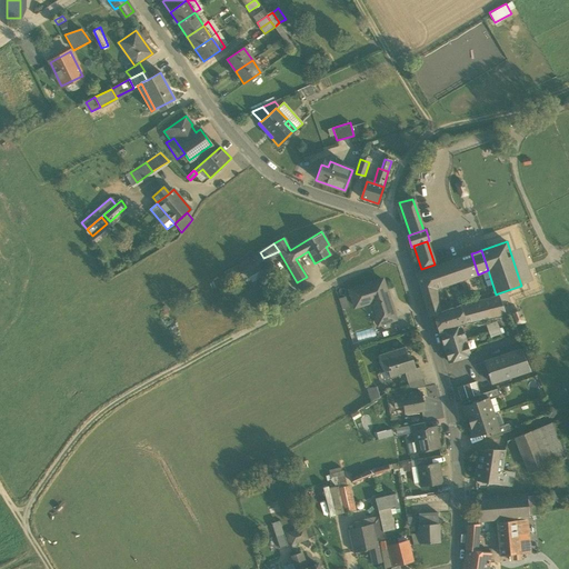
[(280,253),(279,251),(263,258),(257,262),(259,266),(280,253)]
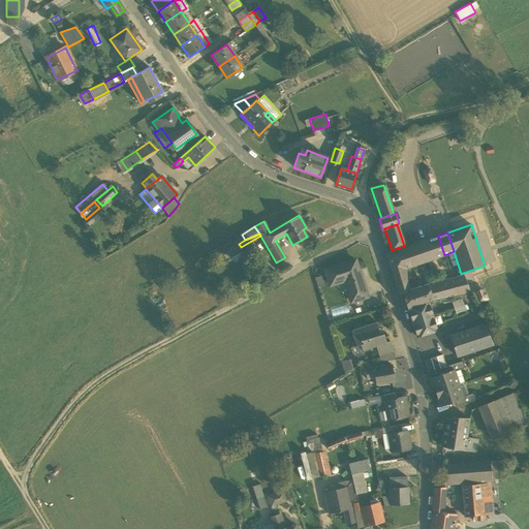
[(239,244),(245,240),(242,235),(235,239),(236,240),(239,244)]
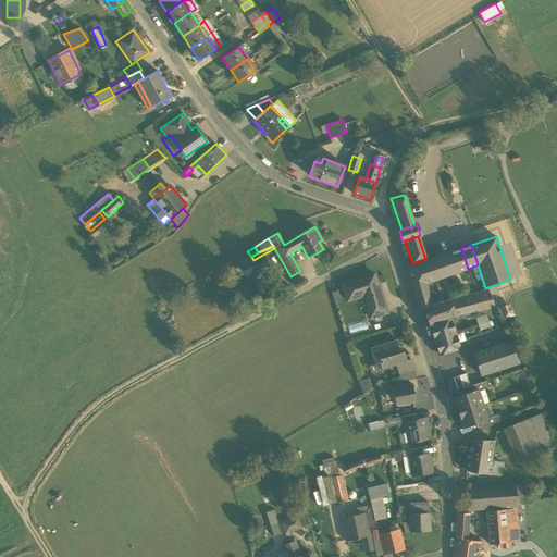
[(408,267),(412,282),(425,279),(426,283),(468,269),(461,248),(408,267)]
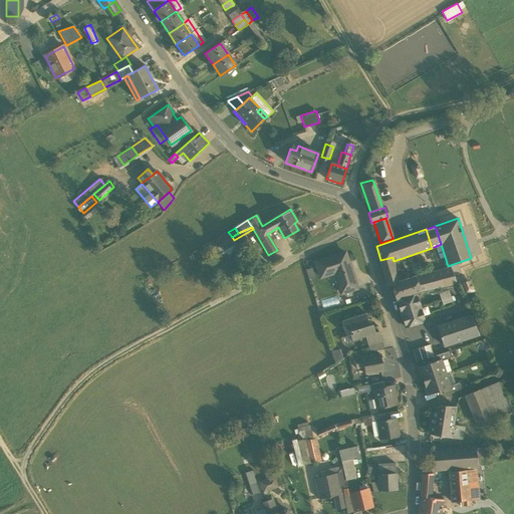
[(235,242),(234,240),(232,237),(229,233),(212,243),(217,252),(235,242)]
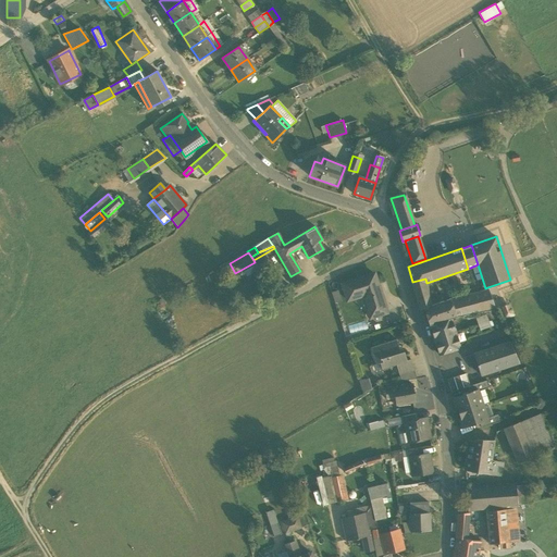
[(361,292),(368,310),(384,305),(374,274),(343,284),(346,296),(361,292)]
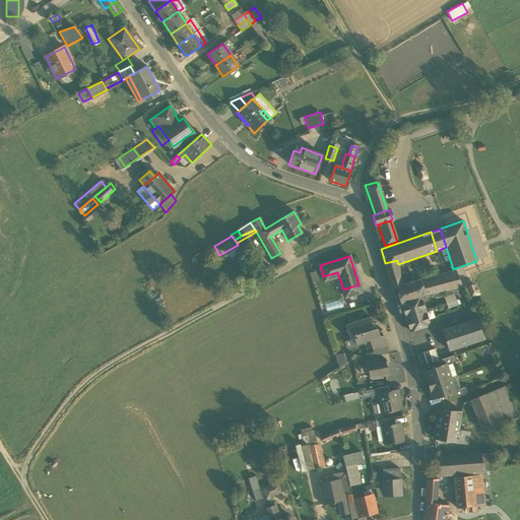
[(399,278),(398,264),(397,260),(385,263),(390,281),(399,278)]
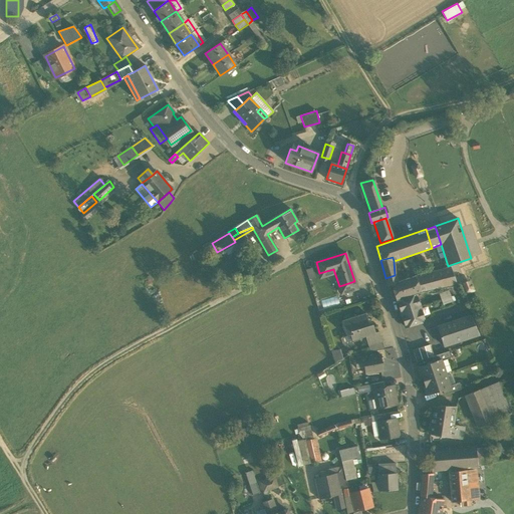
[(313,267),(306,269),(308,278),(315,277),(313,267)]
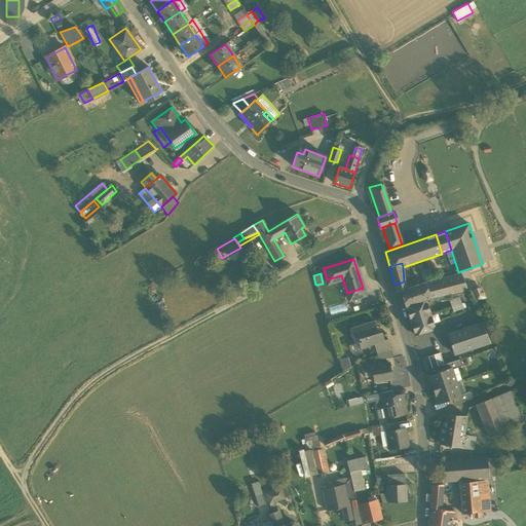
[(429,298),(467,291),(461,273),(425,283),(429,298)]
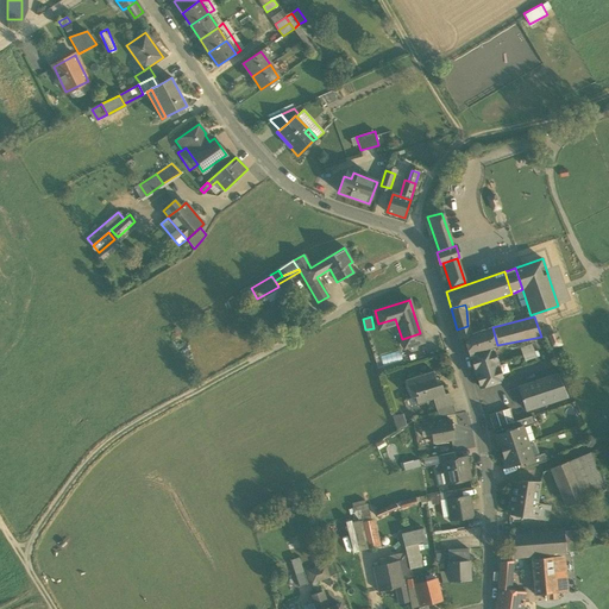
[(464,336),(470,356),(493,349),(498,347),(497,345),(493,327),(464,336)]
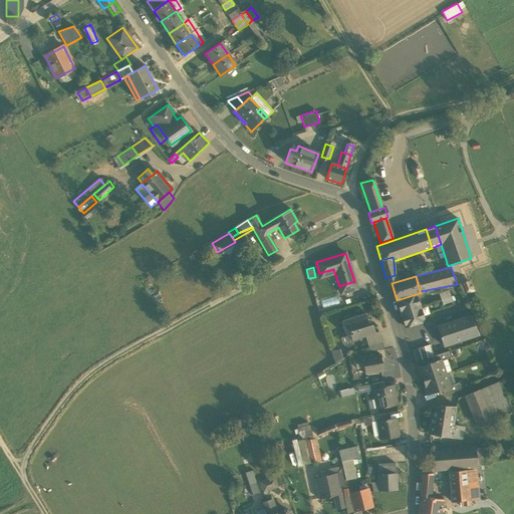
[(339,286),(341,293),(356,288),(354,281),(339,286)]
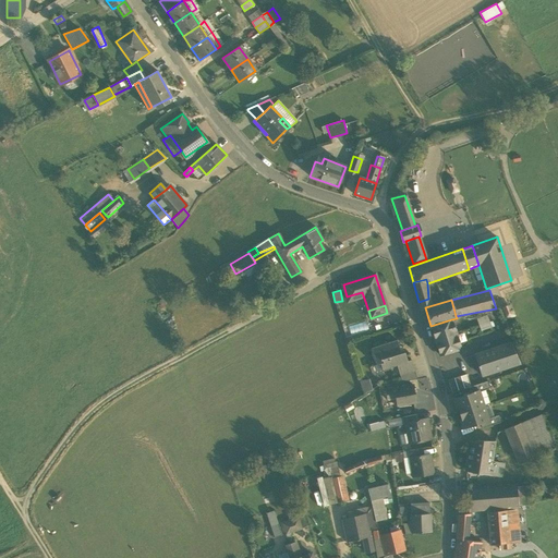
[(477,318),(480,325),(488,323),(486,315),(477,318)]
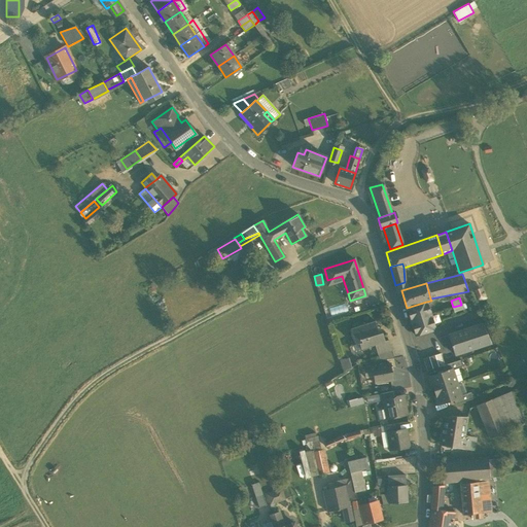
[(407,308),(412,322),(431,316),(426,302),(407,308)]
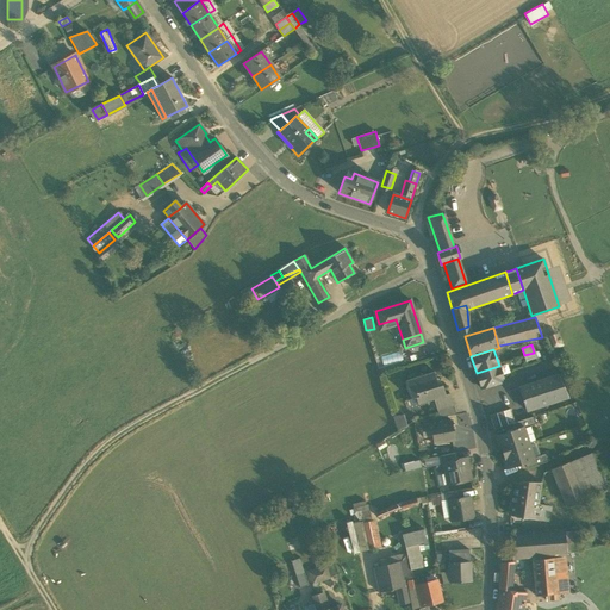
[(503,378),(499,366),(477,373),(481,390),(499,384),(498,380),(503,378)]
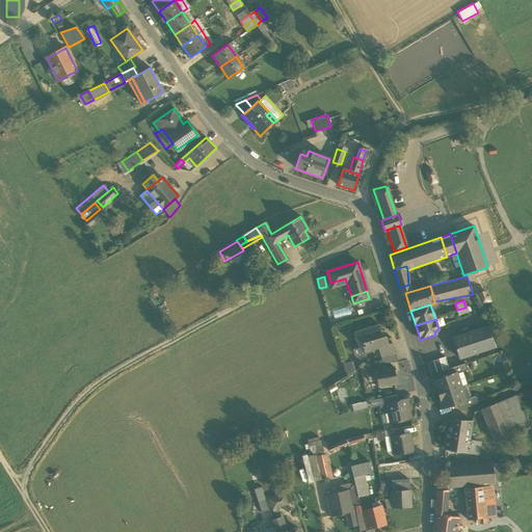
[(365,344),(367,352),(380,348),(379,347),(389,344),(386,336),(382,337),(378,324),(353,333),(358,346),(365,344)]
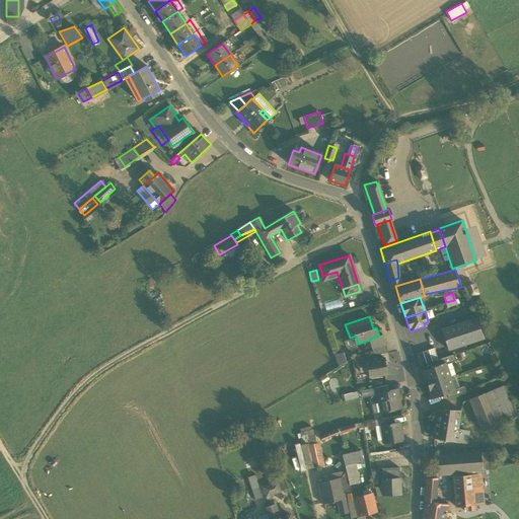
[(442,330),(448,350),(483,339),(474,319),(442,330)]
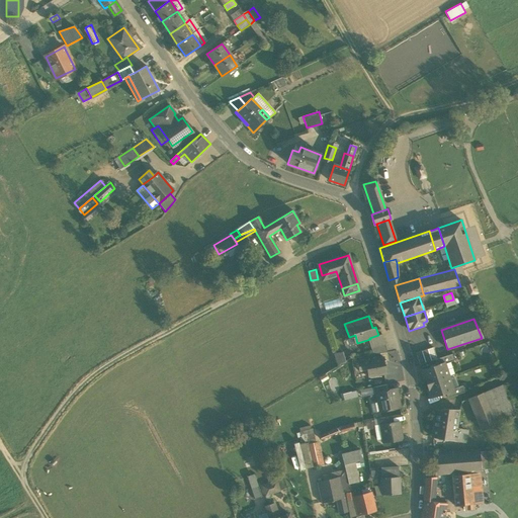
[(370,339),(373,348),(384,345),(381,334),(378,335),(369,338),(370,339)]
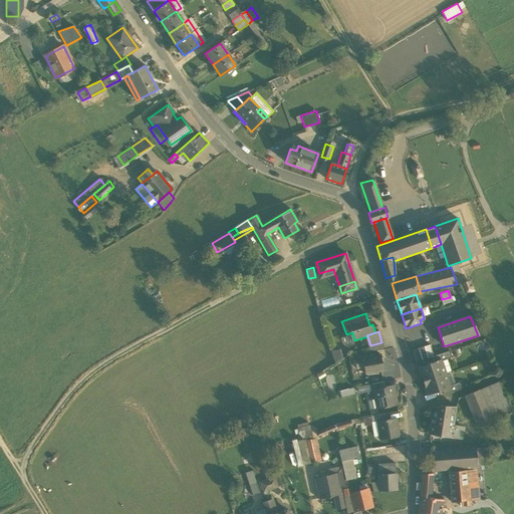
[(384,349),(381,342),(370,345),(372,351),(384,349)]
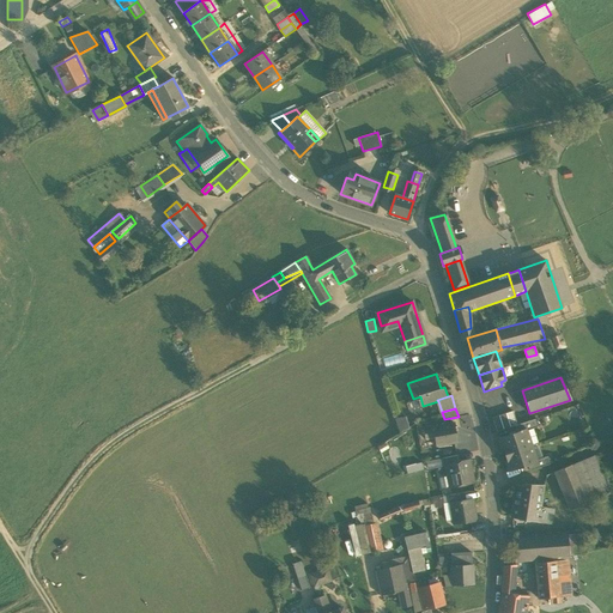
[(505,413),(510,428),(515,426),(517,425),(513,411),(505,413)]
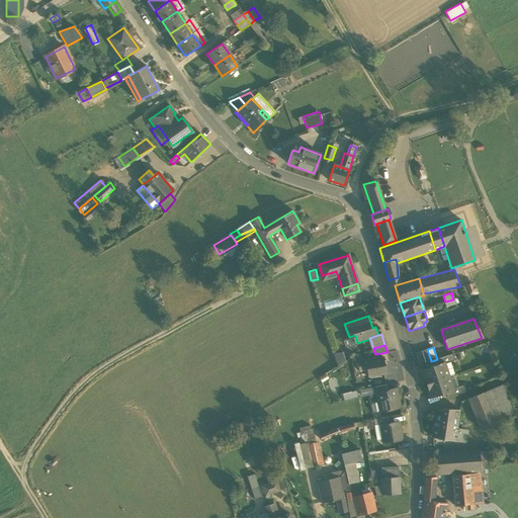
[(422,351),(426,363),(431,361),(427,349),(422,351)]
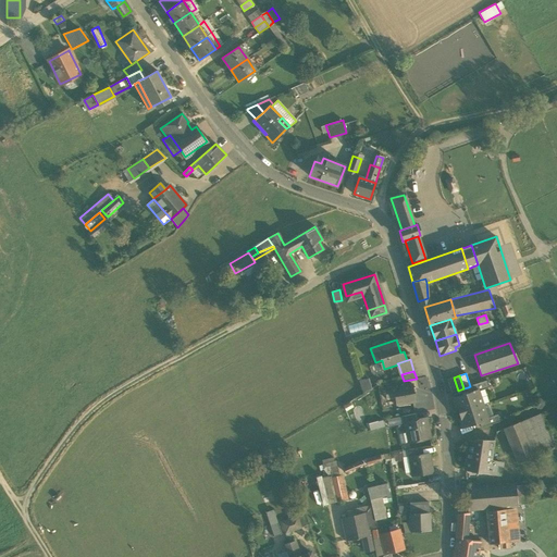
[(452,392),(458,391),(454,378),(447,380),(452,392)]
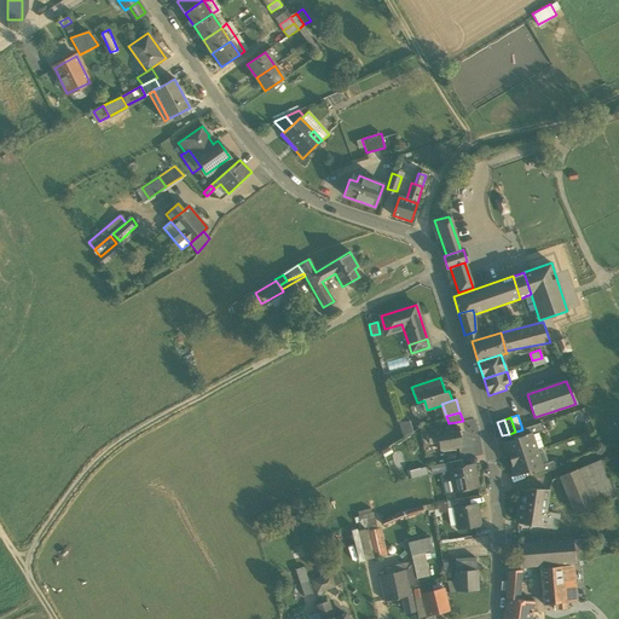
[(520,431),(522,438),(531,434),(531,435),(538,433),(543,431),(541,423),(522,429),(520,431)]
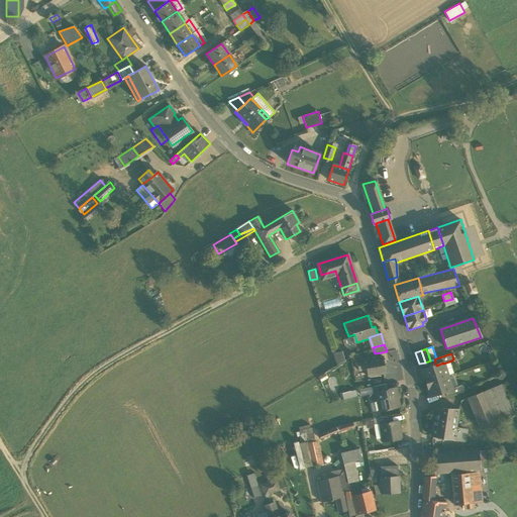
[(383,356),(365,359),(366,370),(368,376),(385,373),(383,356)]
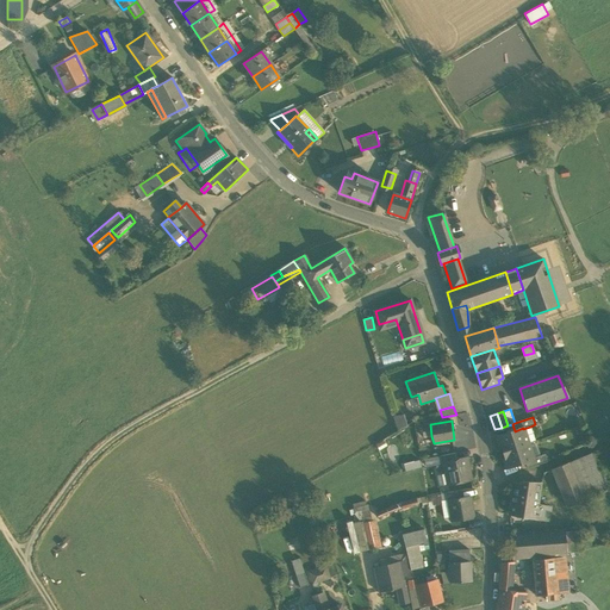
[(423,437),(431,436),(430,424),(422,425),(423,437)]
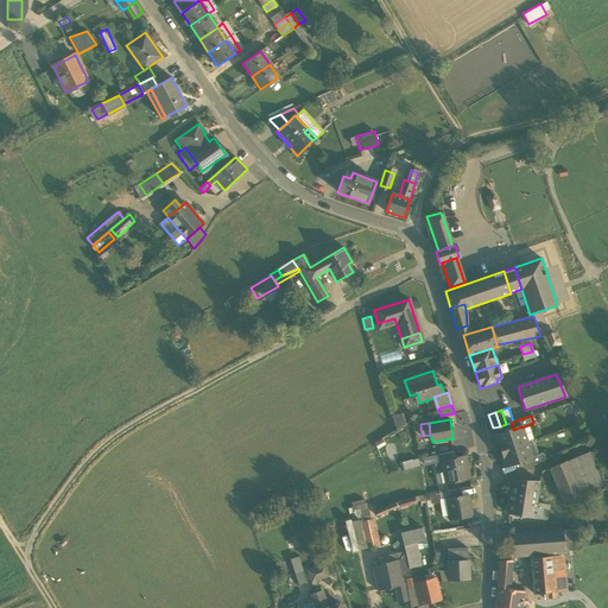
[(529,425),(521,428),(527,442),(533,439),(529,425)]
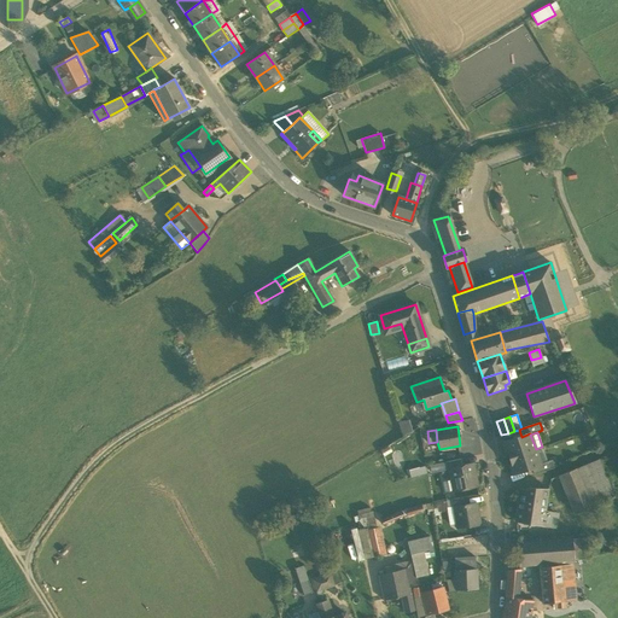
[(509,458),(536,449),(530,435),(530,433),(522,437),(502,443),(506,452),(508,452),(509,458)]
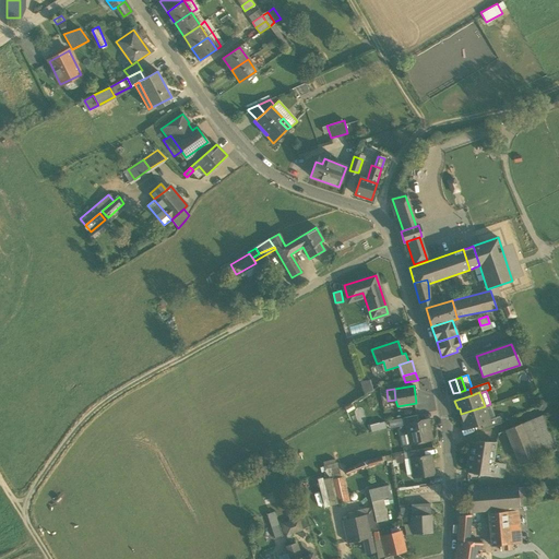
[(489,419),(485,406),(461,414),(463,420),(462,420),(464,429),(480,424),(489,420),(489,419)]
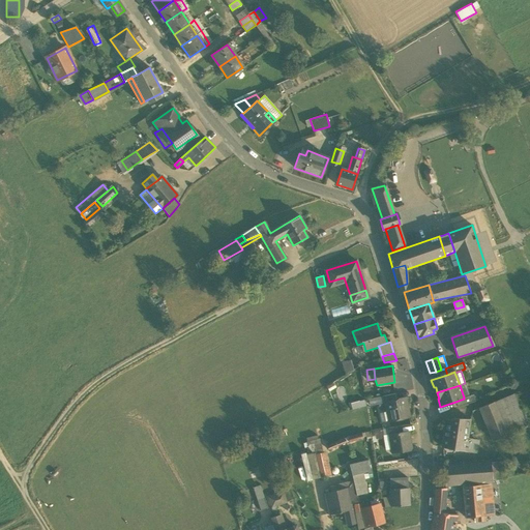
[(513,392),(506,396),(521,430),(529,425),(513,392)]
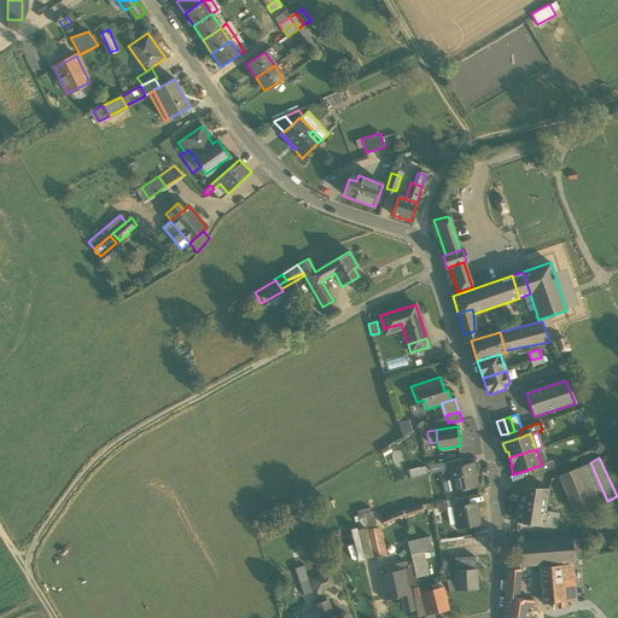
[(448,461),(449,468),(462,466),(461,459),(448,461)]
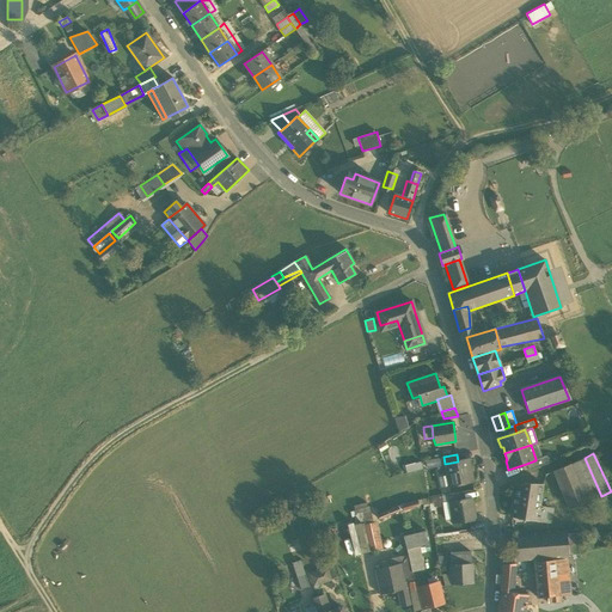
[(526,464),(528,470),(549,464),(546,456),(536,459),(536,460),(526,464)]
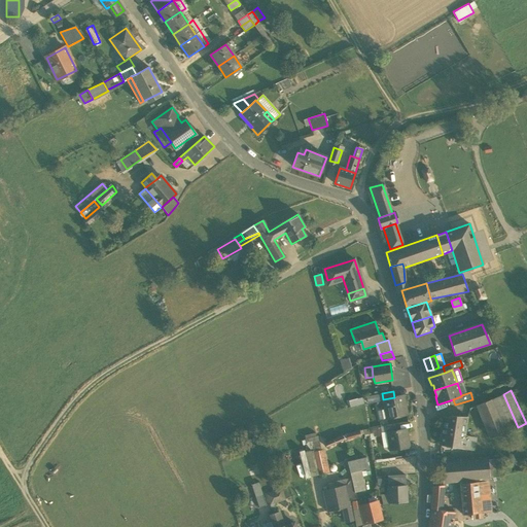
[(503,394),(497,396),(512,429),(518,427),(503,394)]
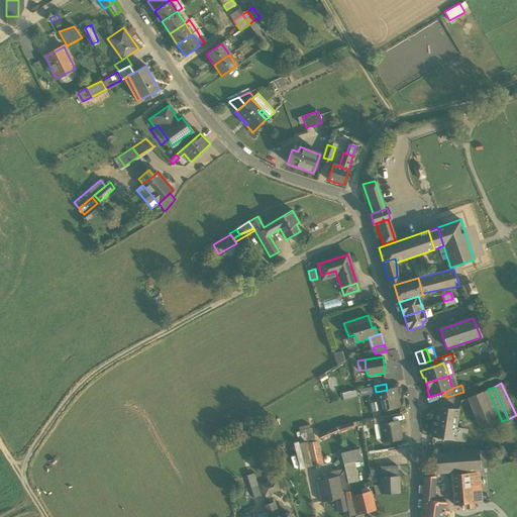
[(376,392),(378,402),(379,410),(399,407),(395,389),(387,390),(376,392)]
